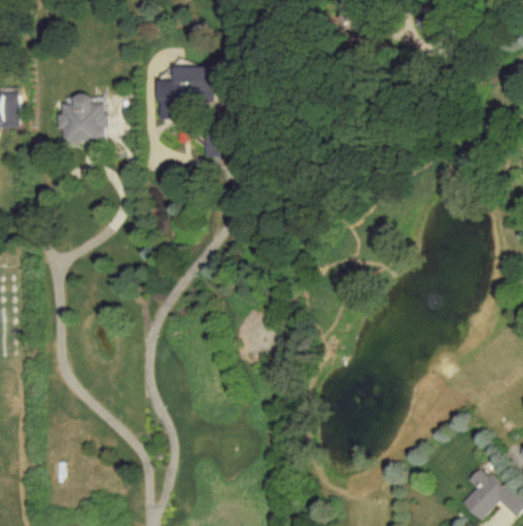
[(154,79),(154,102),(159,102),(159,117),(182,117),(182,100),(220,101),(220,66),(171,65),(171,79),(154,79)]
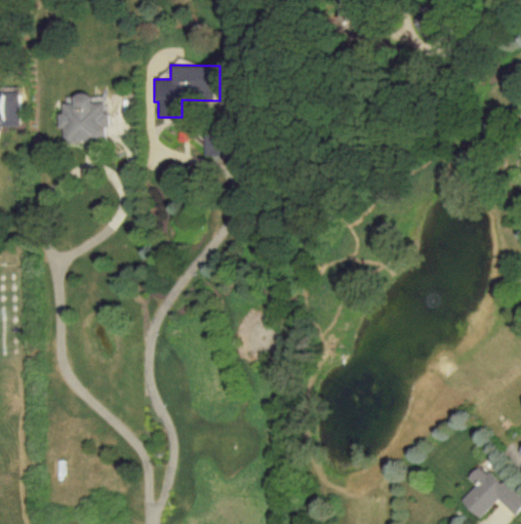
[(0,124),(17,125),(17,91),(0,91),(0,124)]
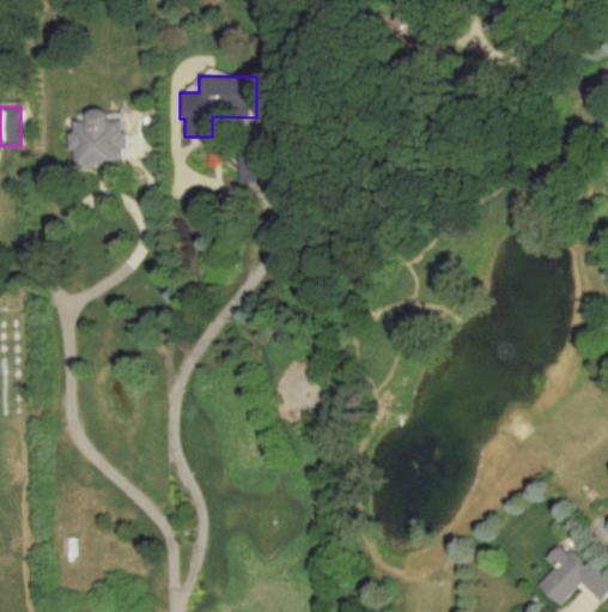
[(119,162),(117,147),(121,147),(119,119),(102,120),(101,111),(68,114),(71,133),(66,133),(68,165),(119,162)]
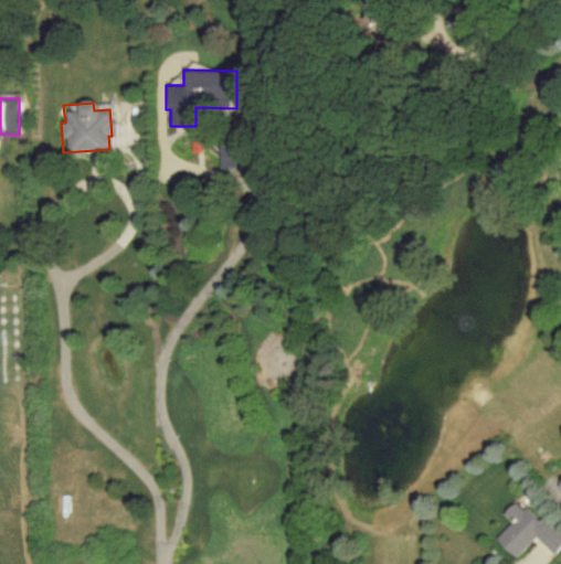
[(190,151),(201,151),(201,135),(190,135),(190,151)]
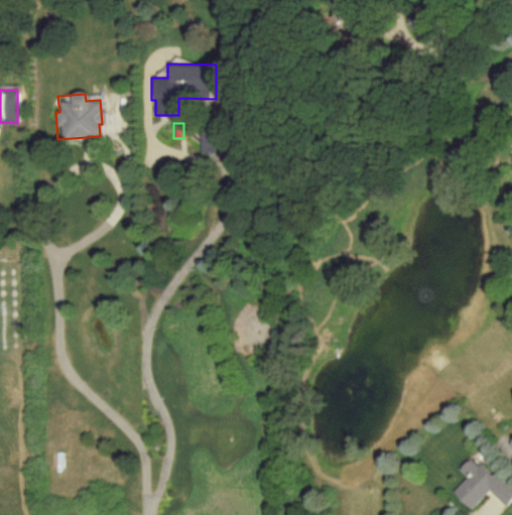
[(198,152),(220,152),(221,126),(199,126),(198,152)]
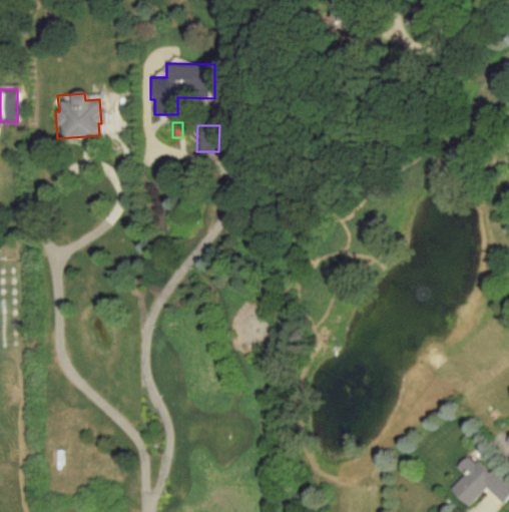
[(447,488),(465,506),(483,487),(499,503),(508,491),(508,490),(476,458),(472,462),(464,455),(454,466),(461,474),(447,488)]
